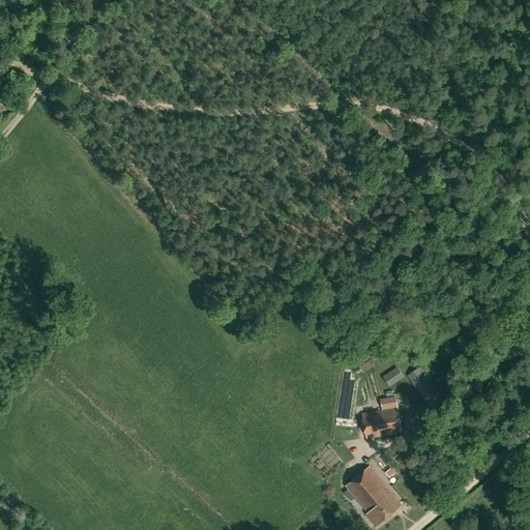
[(429,409),(443,399),(421,365),(406,376),(421,398),(429,409)]
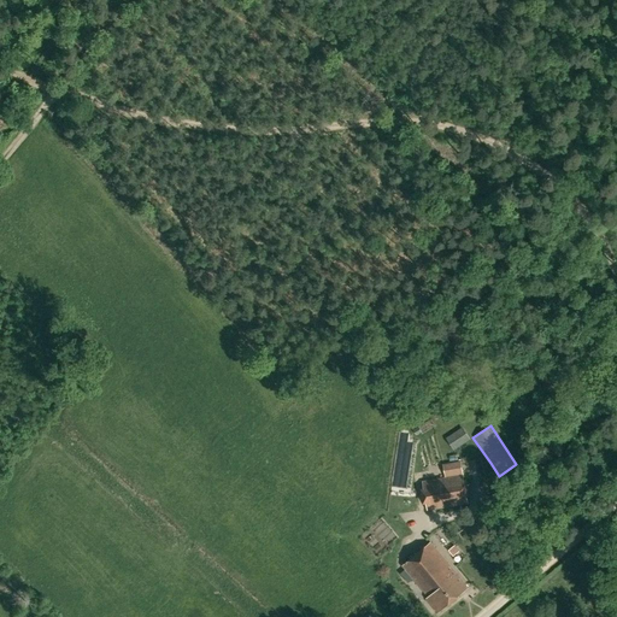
[(460,460),(444,464),(445,479),(464,476),(460,460)]
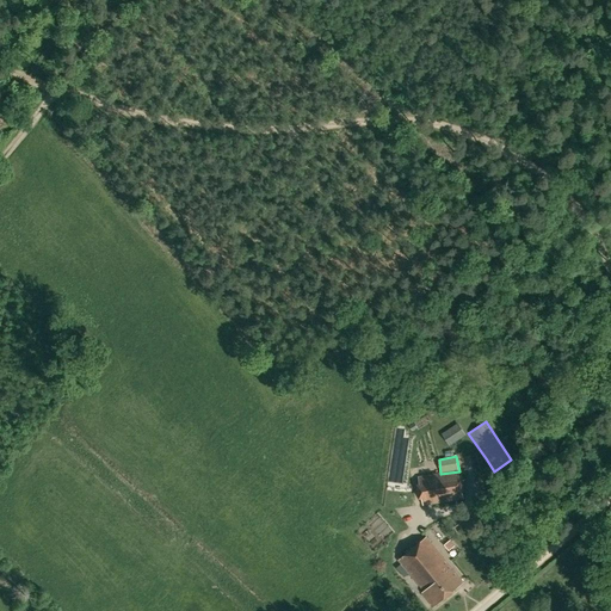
[(440,474),(419,477),(424,505),(463,498),(460,471),(440,474)]
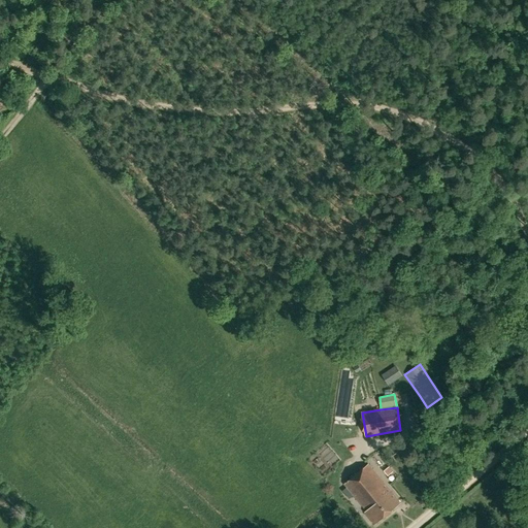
[(368,464),(356,474),(344,484),(367,510),(365,512),(375,524),(388,514),(400,503),(368,464)]
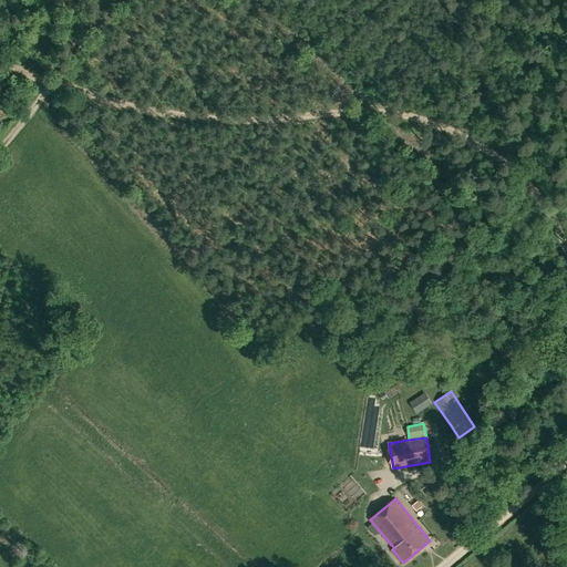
[(423,506),(420,502),(419,501),(412,505),(416,511),(423,506)]
